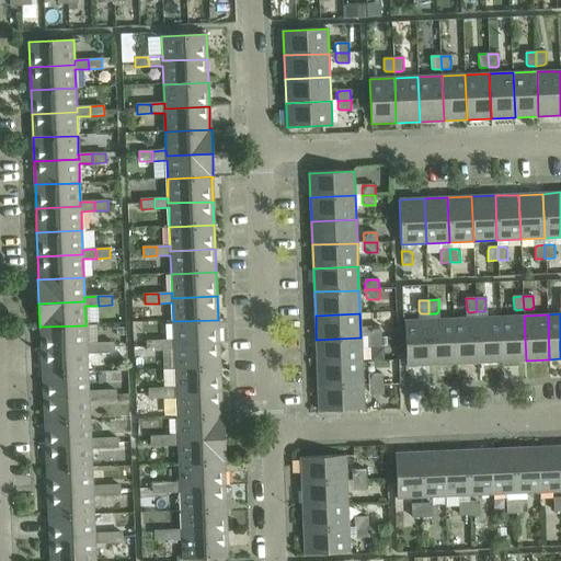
[(524,316),(500,317),(502,362),(526,361),(524,316)]
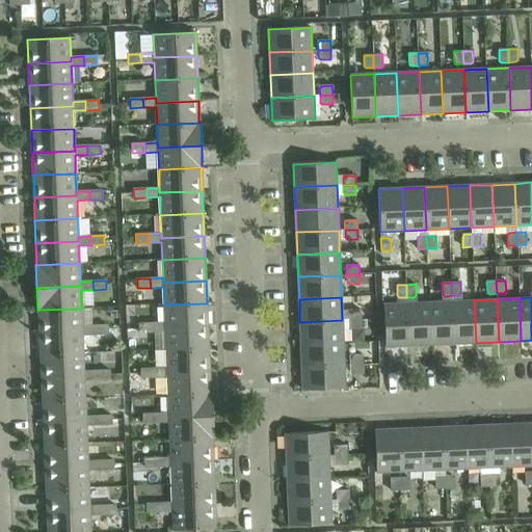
[(474,300),(452,301),(454,344),(476,343),(474,300)]
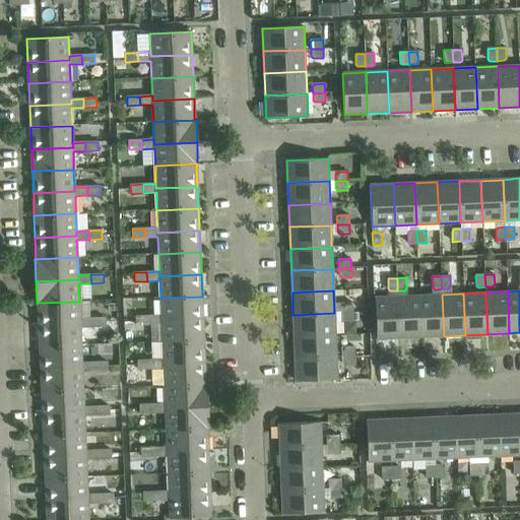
[(442,295),(419,296),(421,337),(444,336),(442,295)]
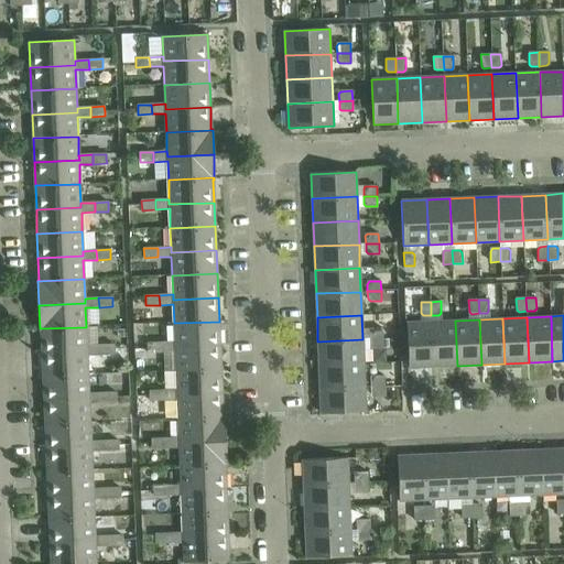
[(455,321),(432,322),(433,367),(457,366),(455,321)]
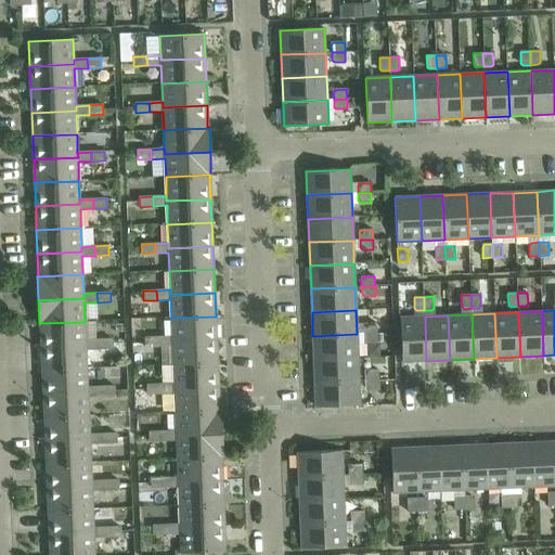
[(171,318),(172,337),(172,341),(217,339),(216,317),(171,318)]
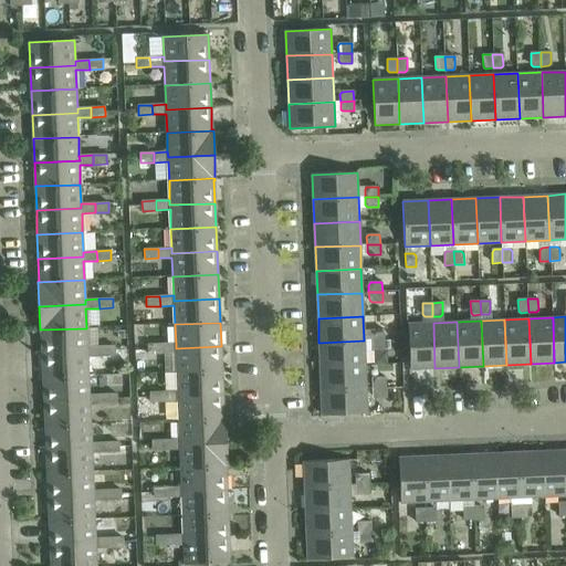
[(435,368),(433,323),(408,324),(410,369),(435,368)]
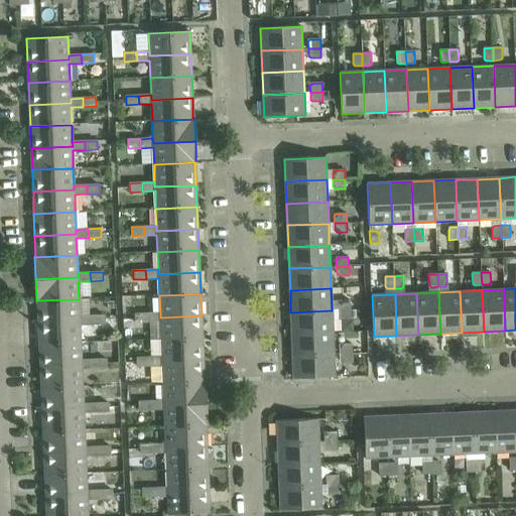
[(79,299),(36,300),(36,302),(37,302),(38,323),(80,320),(80,316),(79,299)]
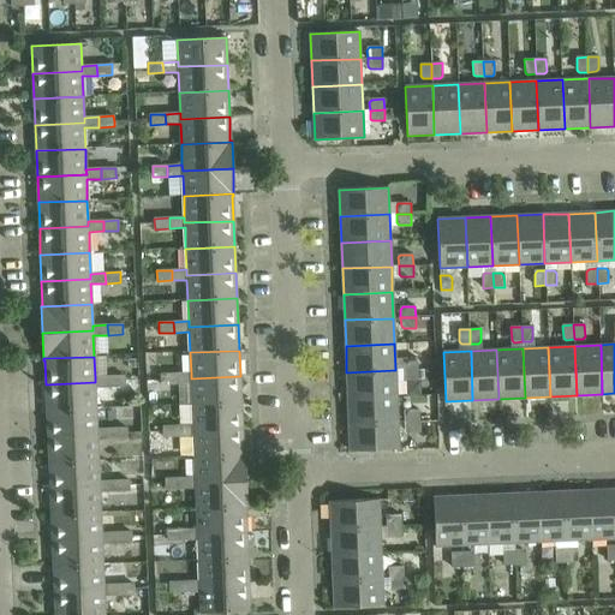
[(402,362),(402,370),(417,369),(417,358),(405,359),(402,362)]
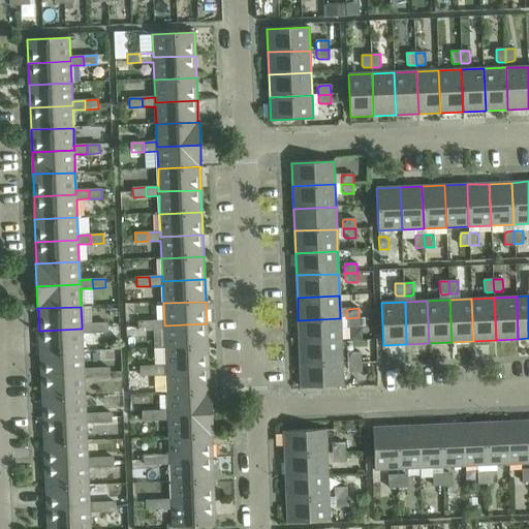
[(359,317),(346,318),(346,324),(348,327),(360,327),(359,317)]
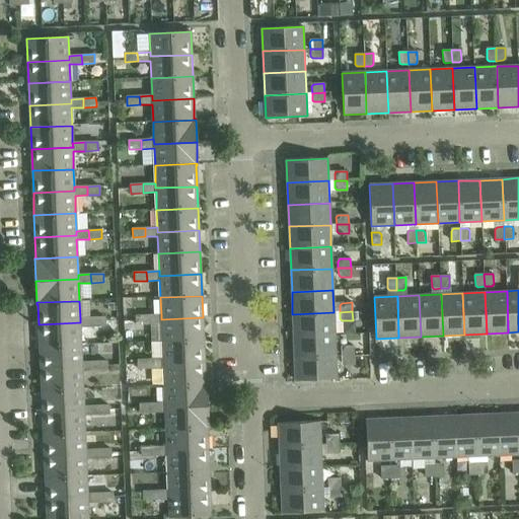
[(334,312),(292,314),(293,336),(335,335),(334,312)]
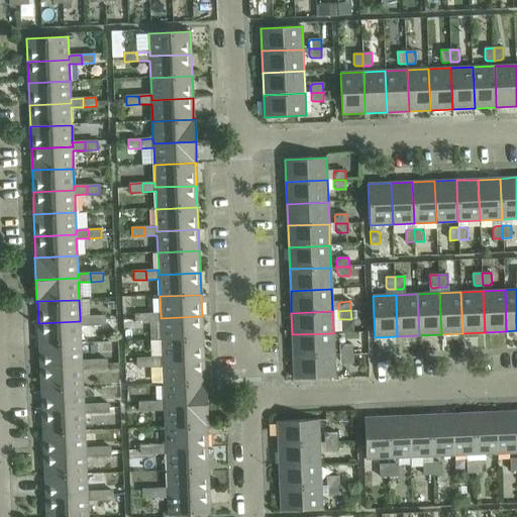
[(135,315),(135,323),(148,323),(147,314),(135,315)]
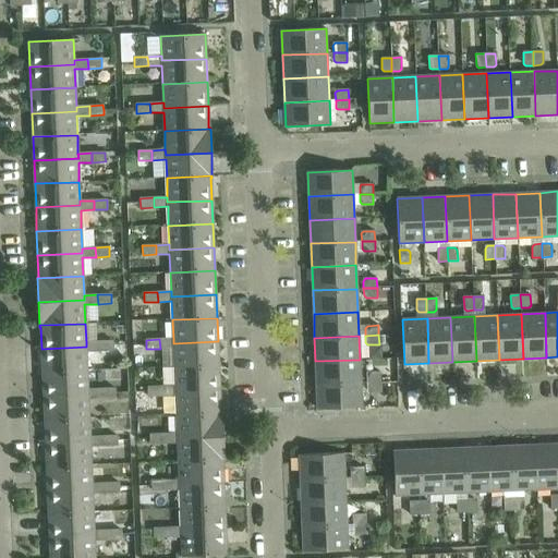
[(173,339),(159,339),(160,349),(173,348),(174,366),(219,365),(218,341),(173,343),(173,339)]
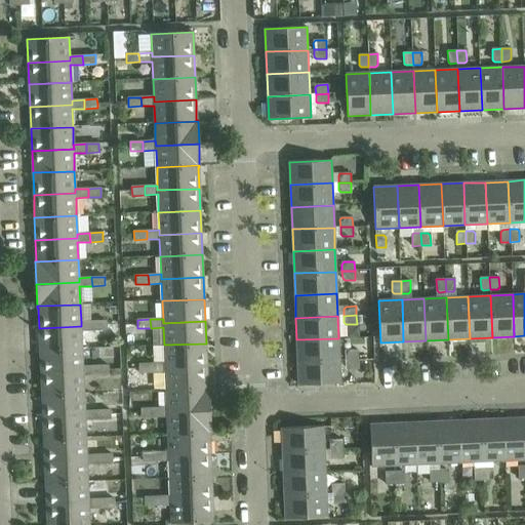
[(81,326),(39,328),(40,350),(82,349),(81,330),(93,330),(93,321),(81,322),(81,326)]
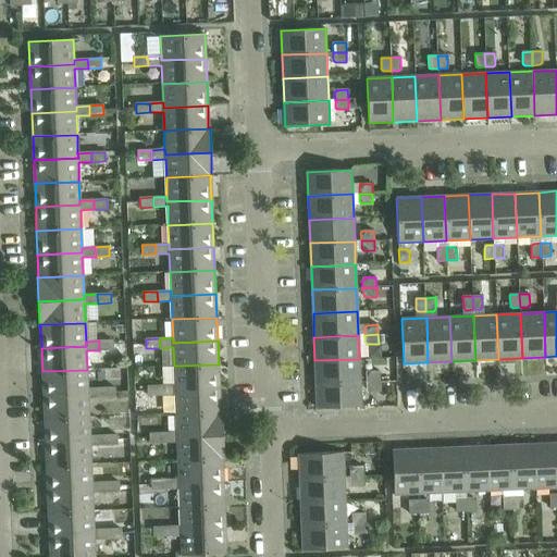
[(113,349),(113,345),(113,341),(99,341),(99,350),(113,349)]
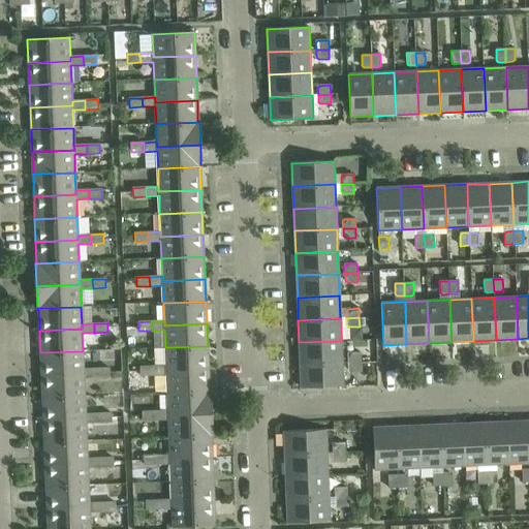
[(341,341),(299,342),(300,365),(342,363),(341,341)]
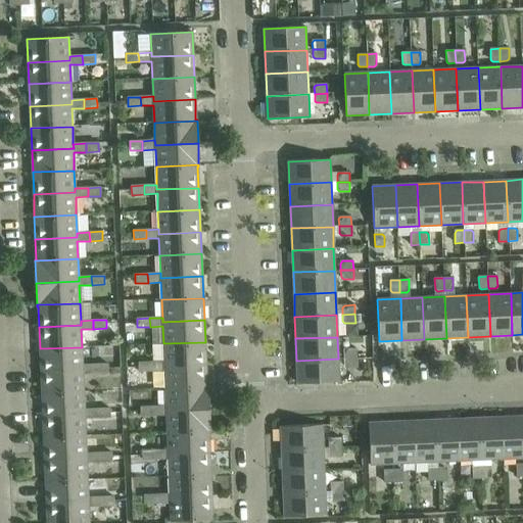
[(163,343),(164,362),(164,366),(206,365),(205,342),(163,343)]
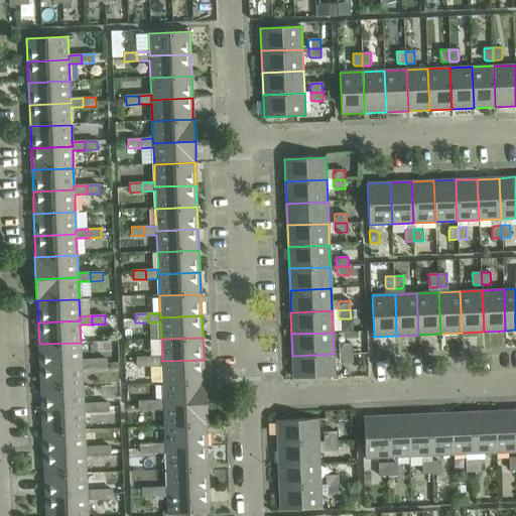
[(81,343),(39,344),(40,366),(82,365),(81,360),(81,343)]
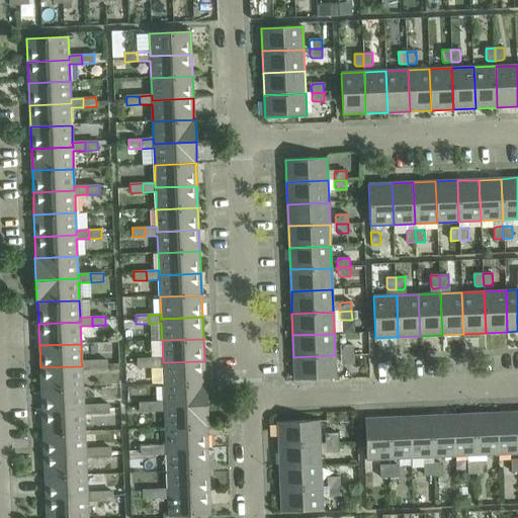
[(341,348),(341,355),(353,354),(353,345),(343,346),(341,348)]
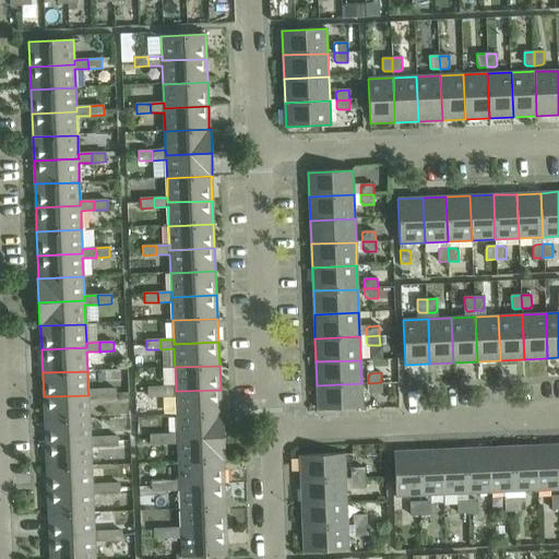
[(381,382),(368,383),(368,391),(370,393),(382,392),(381,382)]
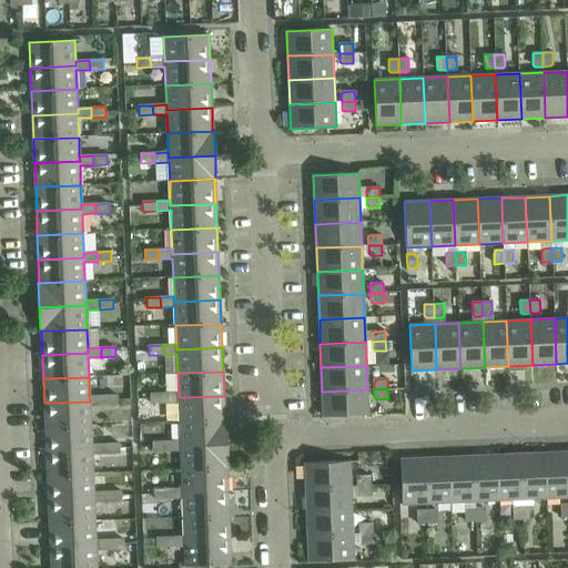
[(367,389),(322,392),(323,416),(368,415),(367,389)]
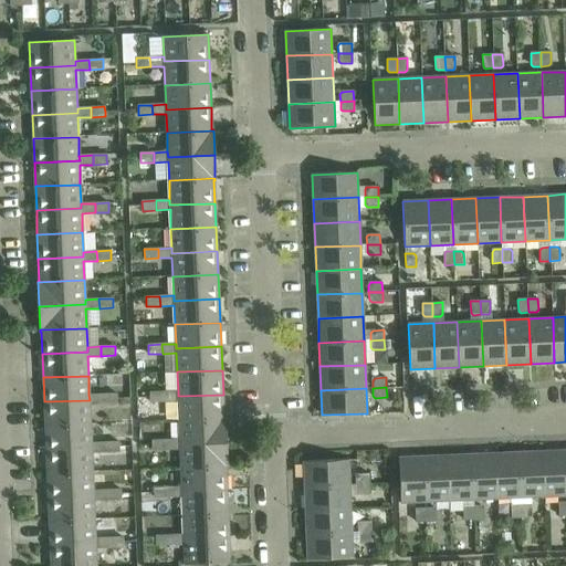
[(178,391),(164,392),(164,401),(178,401),(179,420),(226,418),(226,417),(223,417),(223,395),(178,396),(178,391)]
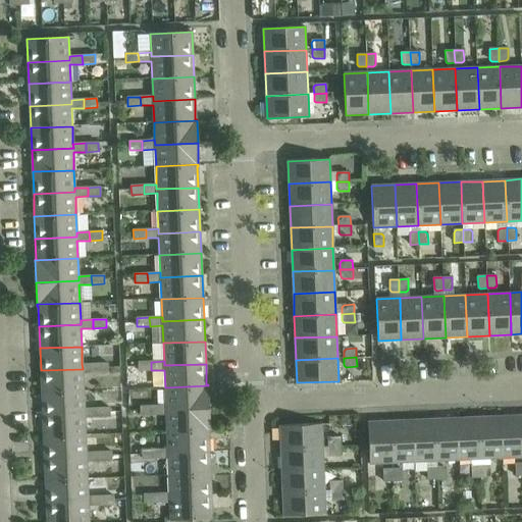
[(139,362),(139,371),(151,370),(151,362),(139,362)]
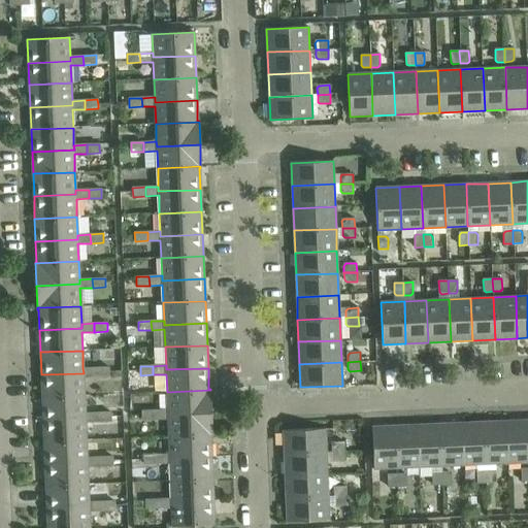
[(109,376),(109,371),(108,367),(96,368),(96,376),(109,376)]
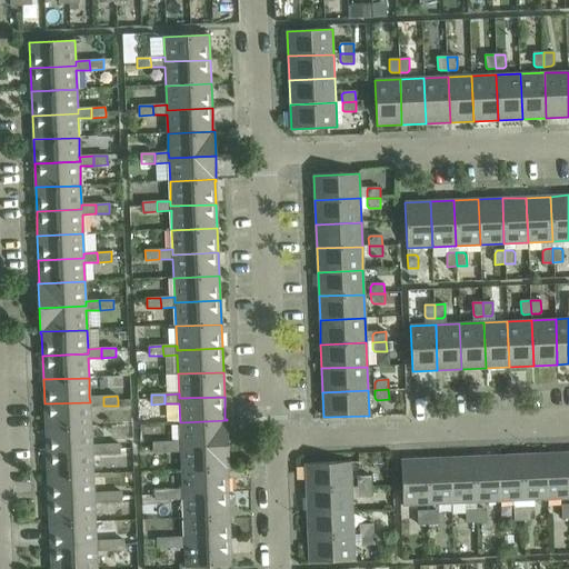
[(90,402),(45,403),(46,428),(91,427),(90,407),(103,406),(103,397),(89,397),(90,402)]
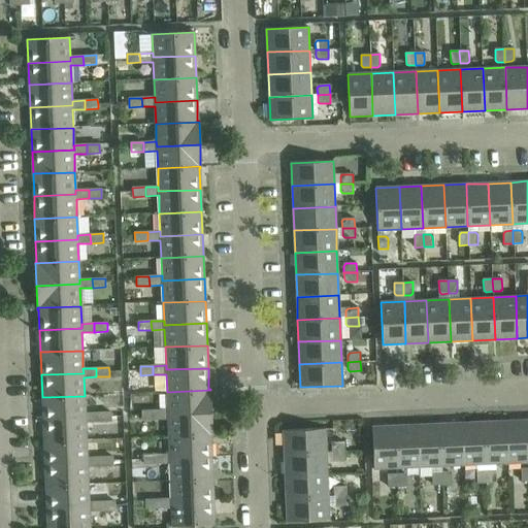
[(167,392),(167,410),(168,415),(211,413),(210,390),(167,392)]
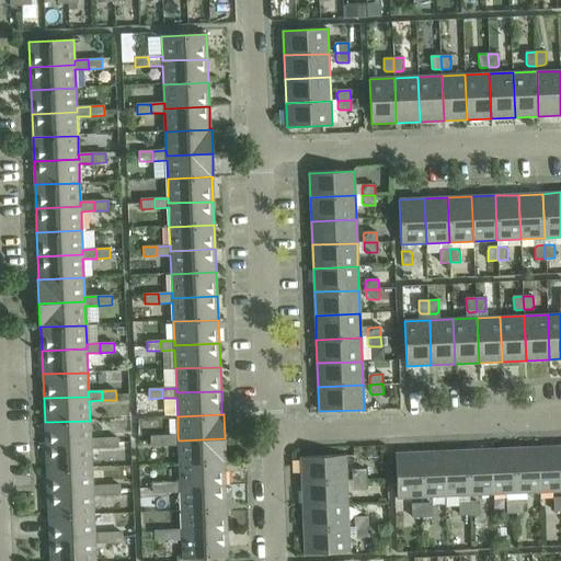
[(90,421),(45,422),(46,446),(90,444),(90,439),(90,421)]
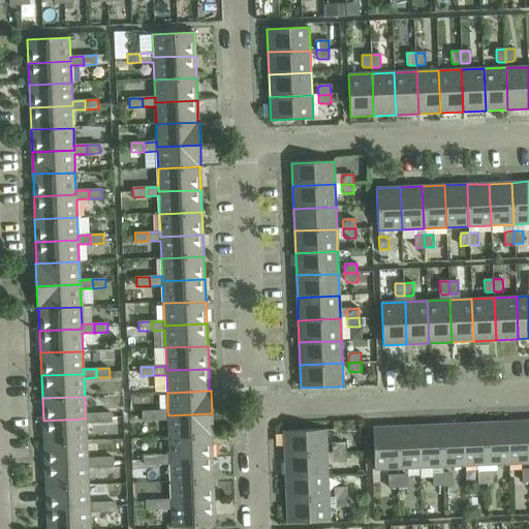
[(143,412),(143,421),(155,421),(155,411),(143,412)]
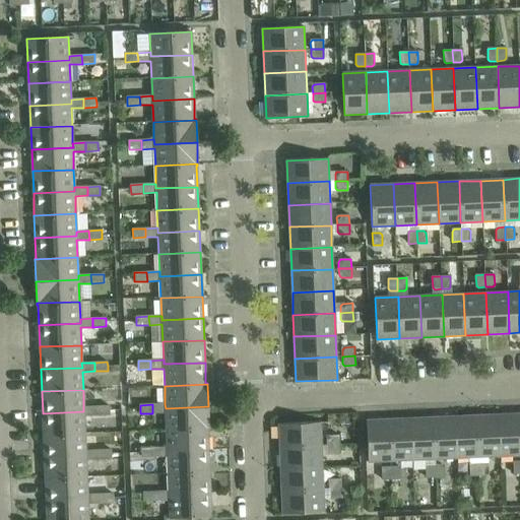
[(165,404),(152,404),(152,413),(166,412),(166,430),(208,429),(208,406),(166,408),(165,404)]
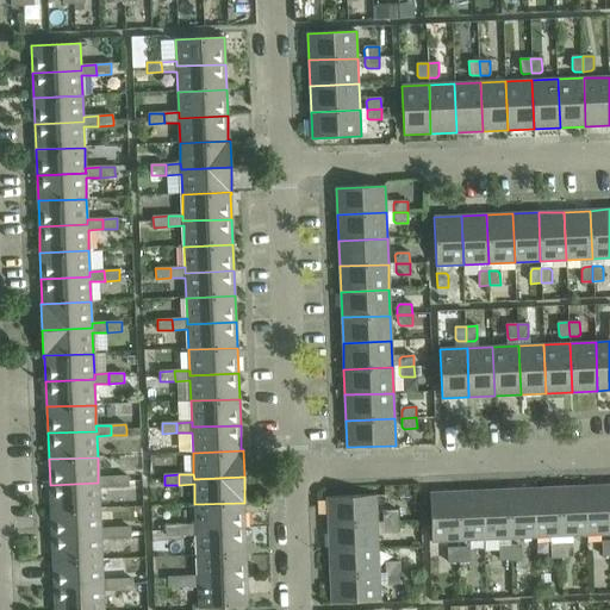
[(98,483),(50,485),(51,510),(99,509),(99,487),(113,487),(113,477),(98,478),(98,483)]
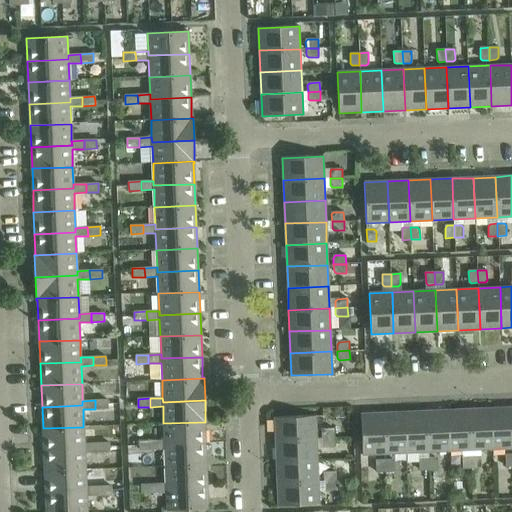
[(108,408),(107,404),(107,400),(95,400),(95,409),(108,408)]
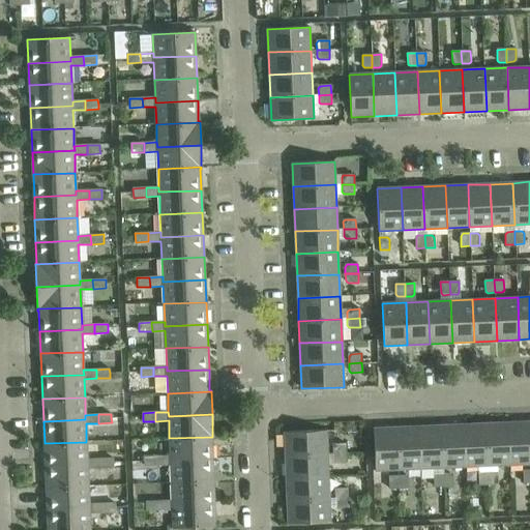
[(529,421),(508,422),(510,465),(529,464),(529,421)]
